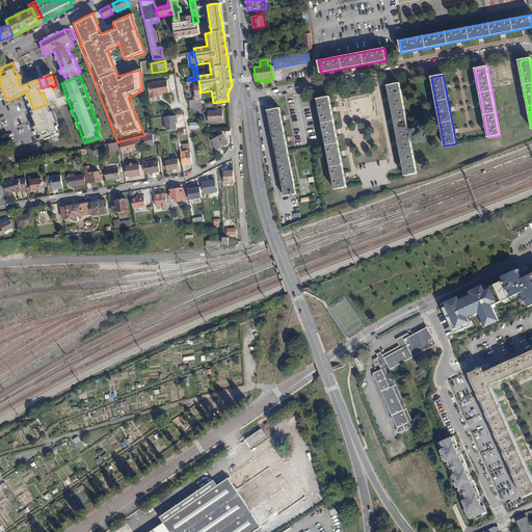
[(198,79),(188,81),(188,84),(191,83),(191,84),(195,84),(196,95),(194,95),(194,100),(202,99),(198,79)]
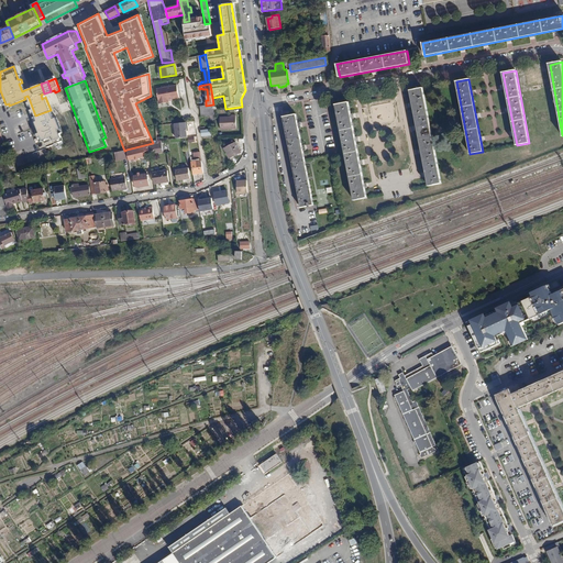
[(172,99),(179,98),(177,86),(174,86),(157,89),(159,103),(169,102),(169,101),(168,99),(172,99)]
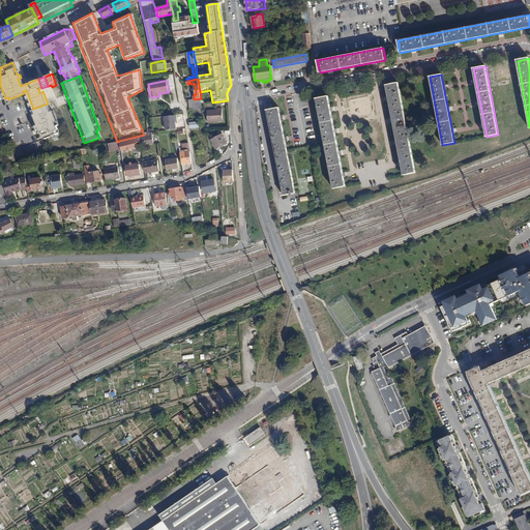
[(416,173),(399,83),(386,85),(404,175),(416,173)]
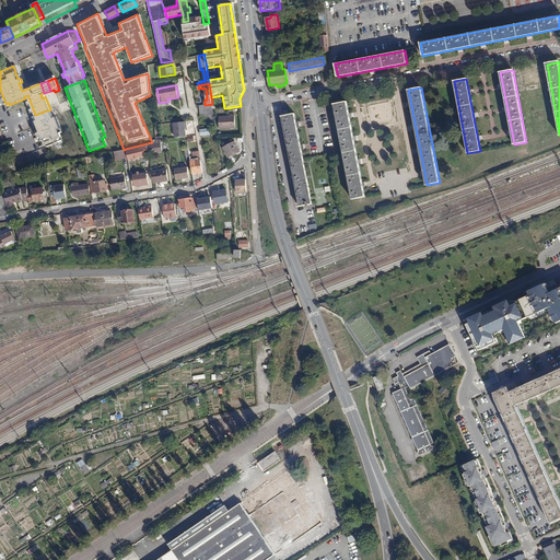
[(365,197),(347,102),(335,105),(352,199),(365,197)]
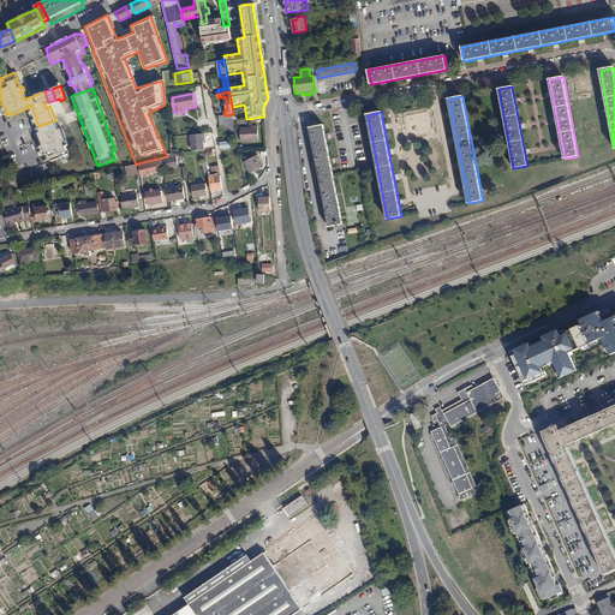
[(220,127),(224,126),(234,126),(233,114),(225,115),(219,117),(220,127)]
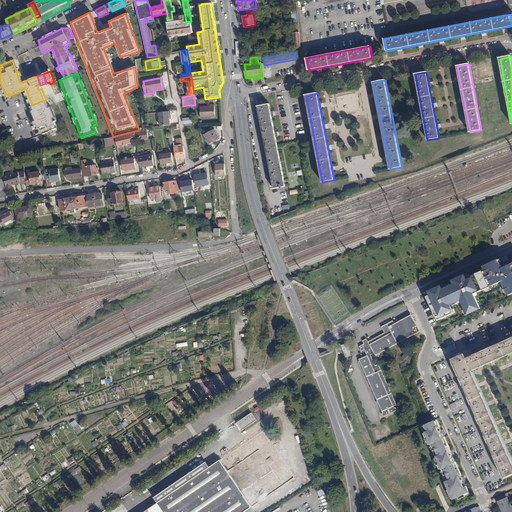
[(34,110),(43,106),(48,104),(46,100),(32,105),(34,110)]
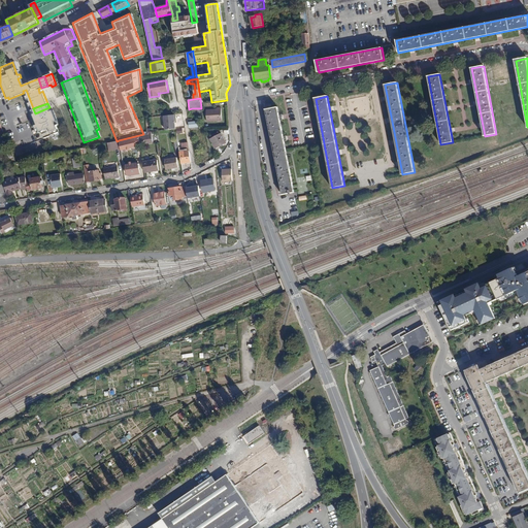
[(271,108),(271,104),(266,104),(266,109),(283,195),(290,194),(290,195),(291,194),(291,193),(294,193),(277,107),(271,108)]
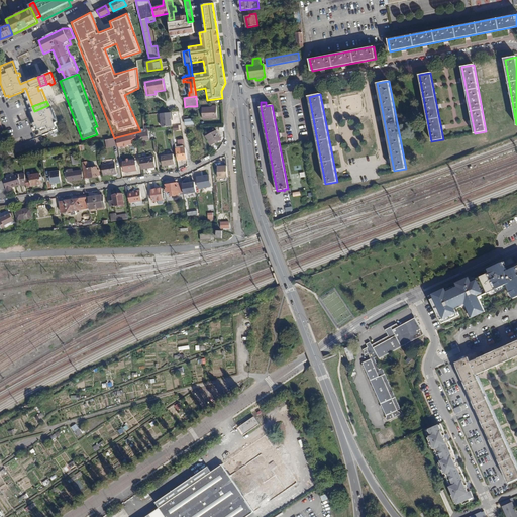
[(217,117),(217,106),(212,106),(212,107),(202,108),(203,118),(217,117)]
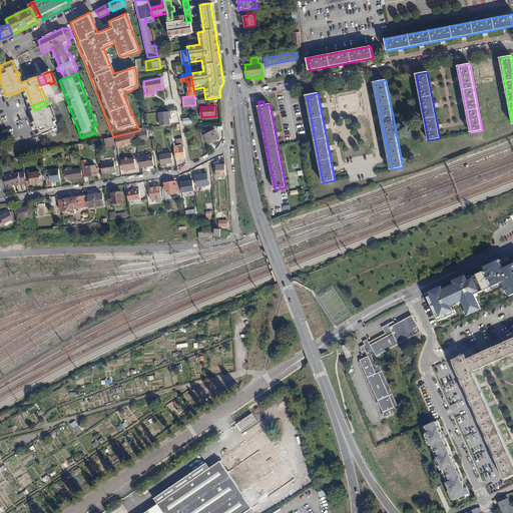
[(44,110),(43,106),(34,110),(35,113),(33,114),(36,120),(33,121),(35,125),(37,124),(39,127),(41,127),(43,133),(50,131),(51,133),(54,132),(53,130),(57,128),(53,117),(52,114),(54,113),(51,107),(49,108),(44,110)]
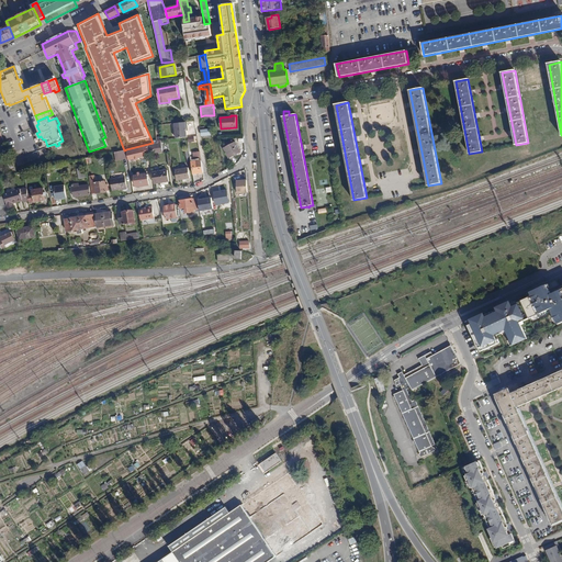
[(176,138),(187,137),(187,131),(186,126),(188,126),(187,122),(175,123),(176,138)]
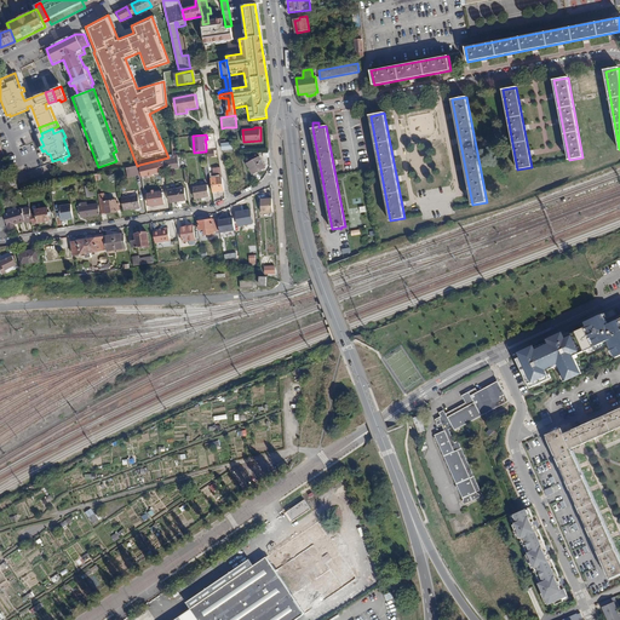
[(225,143),(225,139),(220,141),(223,150),(233,149),(231,143),(225,143)]
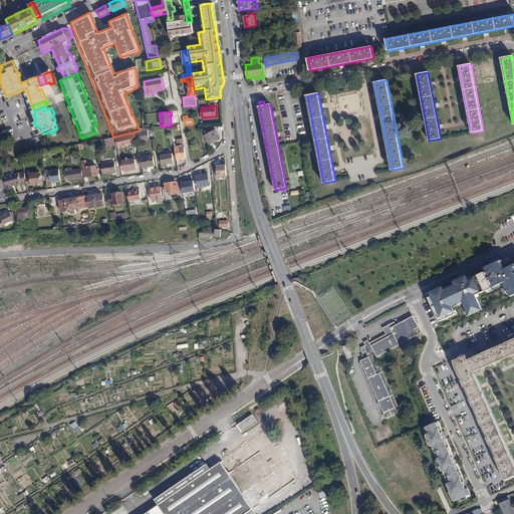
[(140,131),(136,132),(137,141),(149,139),(147,127),(143,129),(144,130),(140,131)]
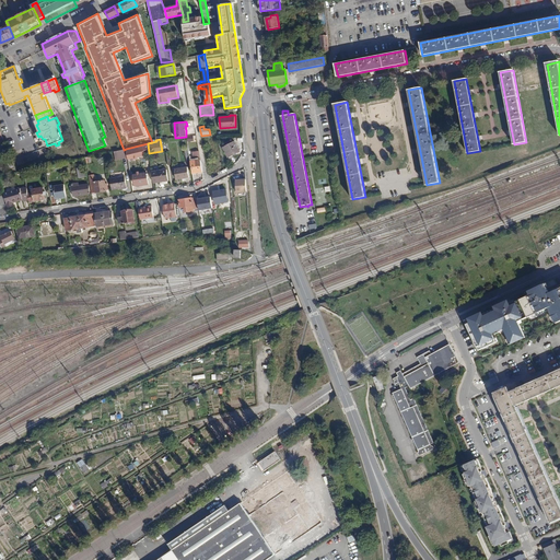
[(240,151),(235,141),(224,148),(229,156),(240,151)]
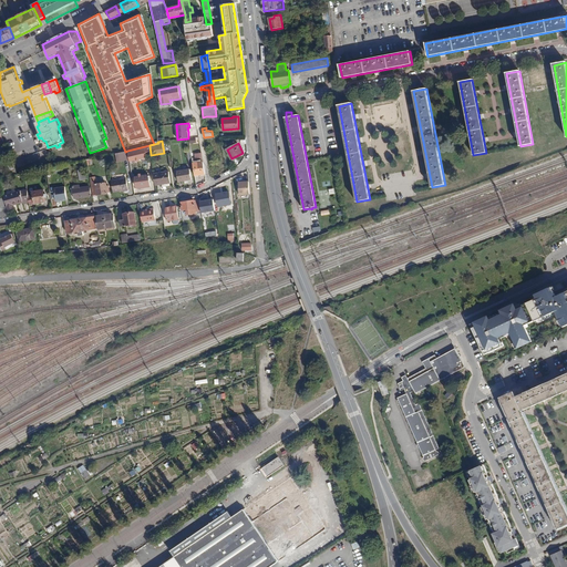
[(151,156),(151,155),(150,145),(135,148),(127,151),(129,160),(130,162),(135,161),(135,162),(140,161),(140,160),(151,156)]
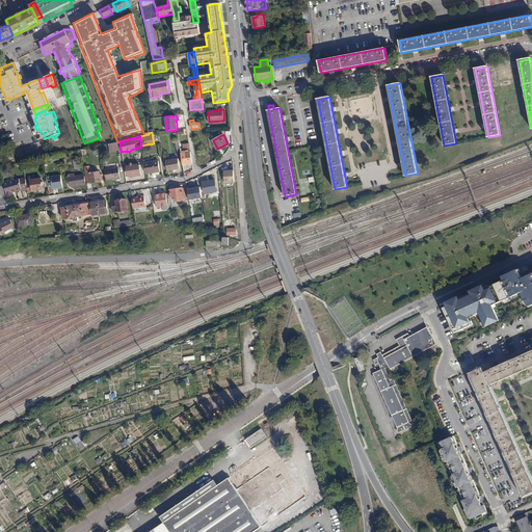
[(109,152),(121,150),(120,141),(117,142),(111,143),(108,143),(109,152)]
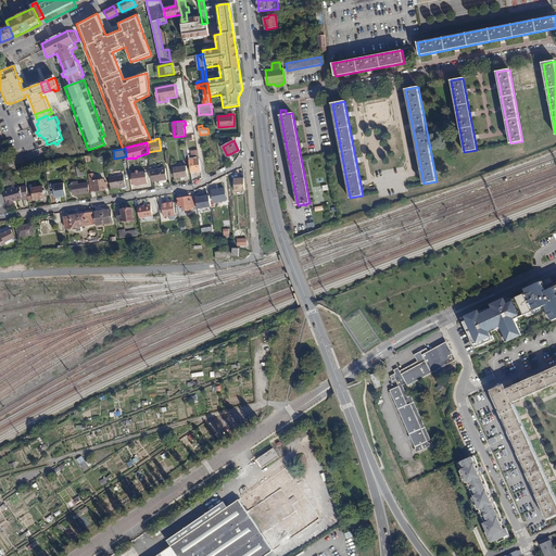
[(201,171),(199,159),(198,159),(198,156),(199,156),(198,150),(192,151),(193,160),(189,160),(191,172),(201,171)]
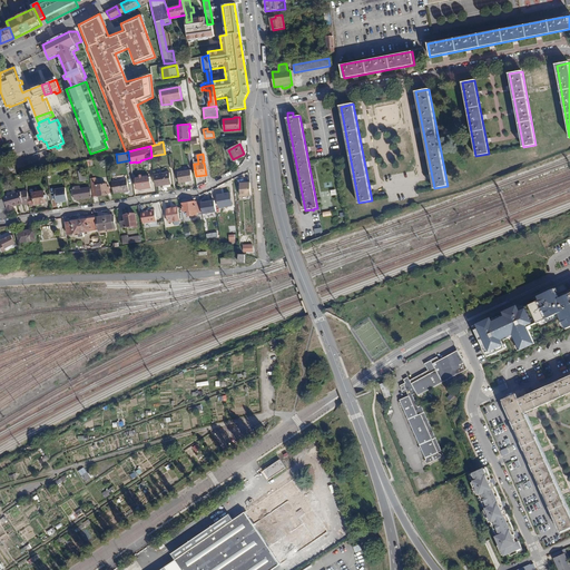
[(193,180),(192,170),(178,172),(179,182),(193,180)]
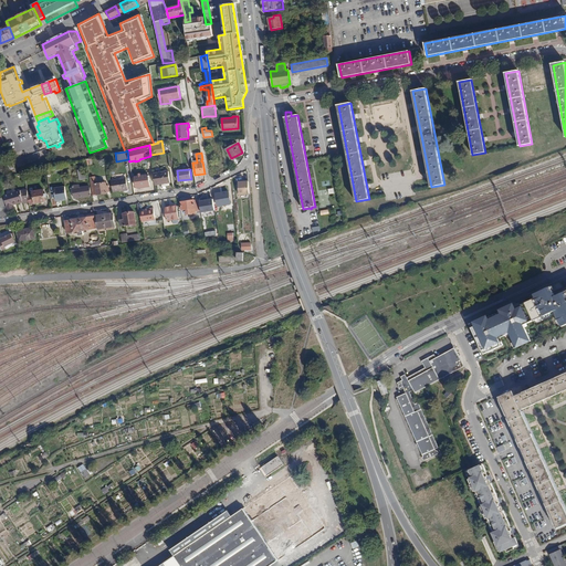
[(170,182),(169,171),(154,174),(155,185),(170,182)]
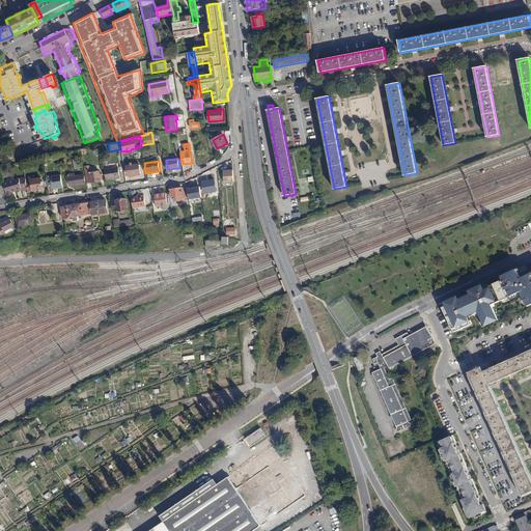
[(141,174),(139,164),(130,166),(128,166),(129,175),(141,174)]
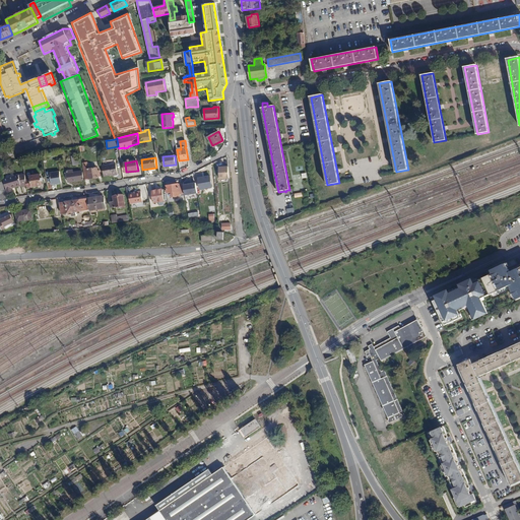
[(88,169),(87,163),(82,163),(85,179),(99,177),(99,174),(102,174),(101,169),(98,169),(98,168),(88,169)]
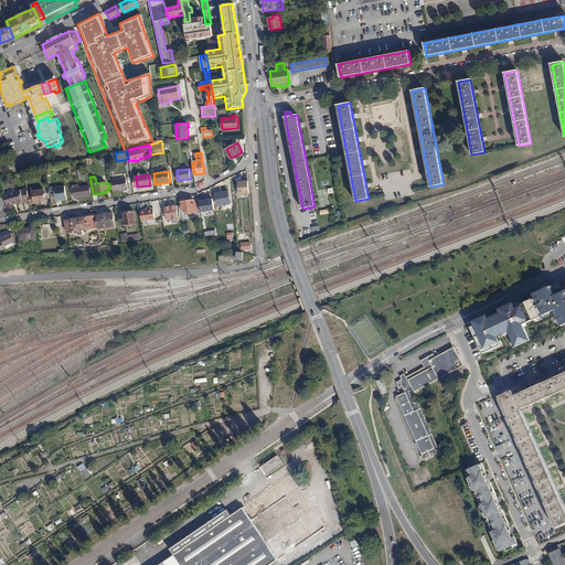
[(127,189),(126,178),(112,180),(113,191),(127,189)]
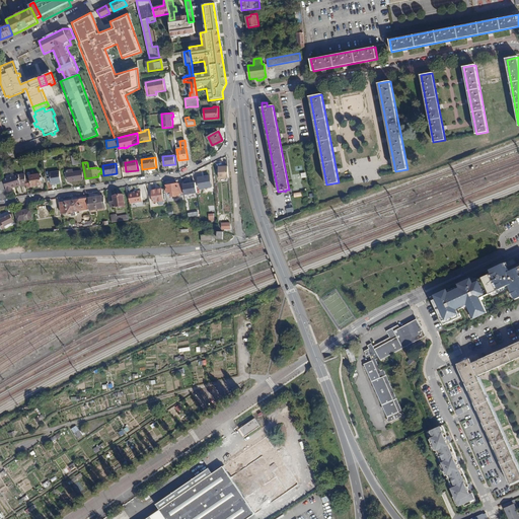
[(228,177),(228,166),(219,167),(220,177),(228,177)]
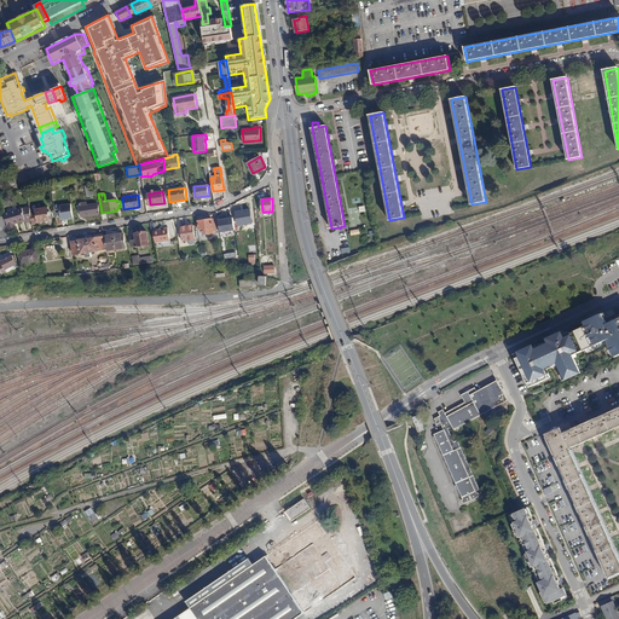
[(87,206),(86,202),(80,203),(80,204),(81,210),(82,217),(99,214),(98,203),(87,206)]
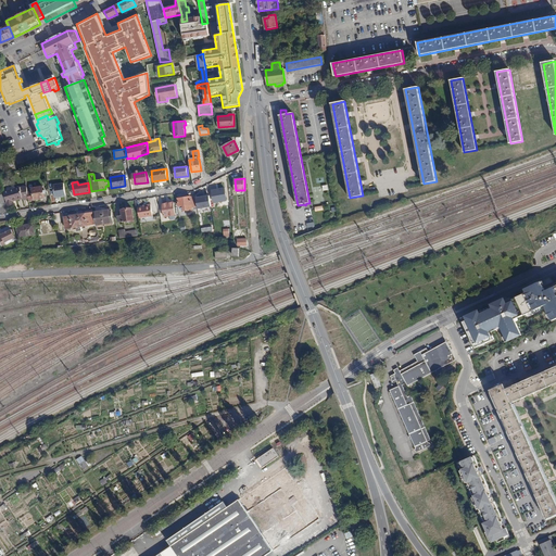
[(27,192),(28,199),(28,200),(43,198),(42,186),(38,187),(38,182),(32,184),(33,191),(27,192)]
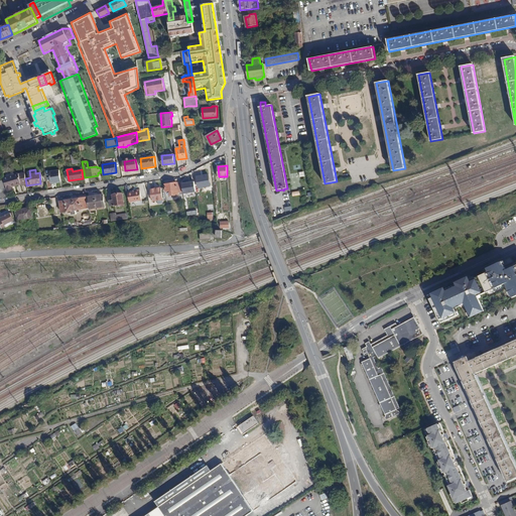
[(49,183),(59,183),(59,170),(49,170),(49,183)]
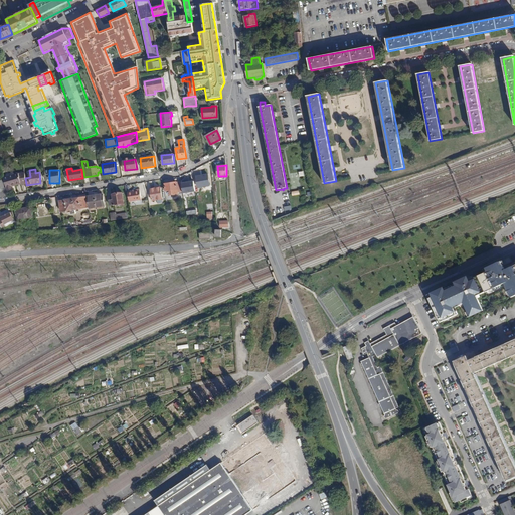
[(26,184),(25,178),(24,172),(18,173),(4,177),(8,191),(13,189),(12,187),(21,184),(21,185),(26,184)]
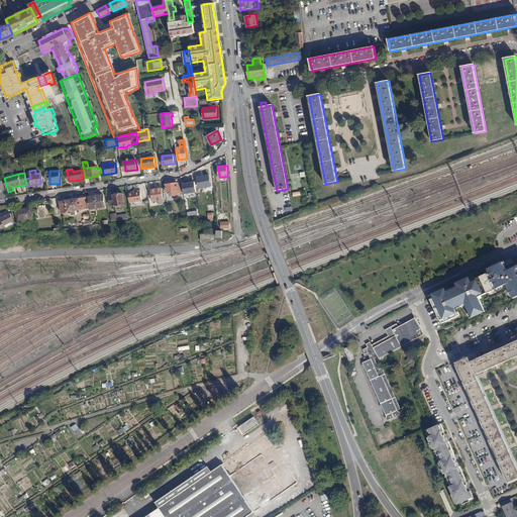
[(210,186),(208,175),(197,177),(199,188),(210,186)]
